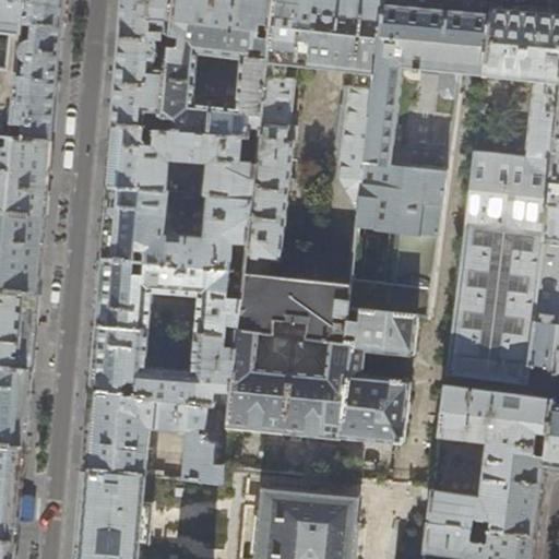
[(0,0),(0,135),(11,138),(24,0),(0,0)]
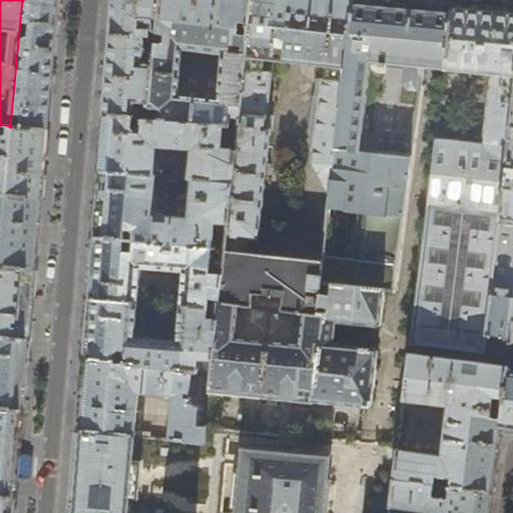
[(22,0),(10,126),(47,129),(54,50),(58,0),(22,0)]
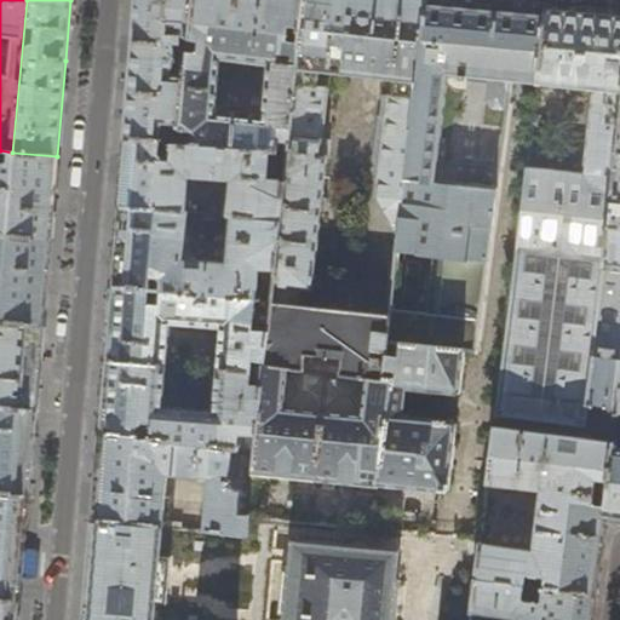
[(137,0),(132,56),(125,139),(179,145),(193,0),(137,0)]
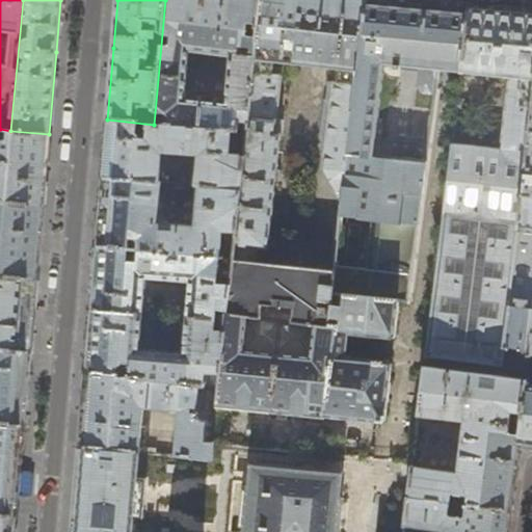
[(248,122),(262,0),(165,0),(154,125),(231,131),(237,132),(238,121),(248,122)]
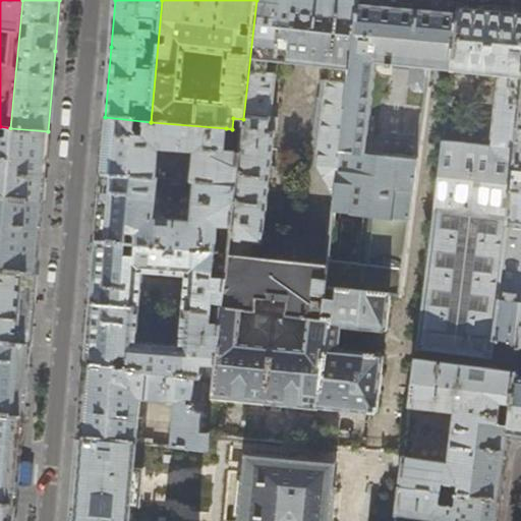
[(256,0),(243,119),(239,154),(236,186),(228,253),(222,307),(322,320),(325,287),(328,265),(248,256),(249,242),(262,244),(277,117),(271,116),(276,73),(267,71),(268,58),(304,63),(331,66),(330,79),(326,78),(325,80),(321,80),(319,98),(316,98),(313,136),(319,136),(315,165),(335,199),(358,1),(352,0),(256,0)]
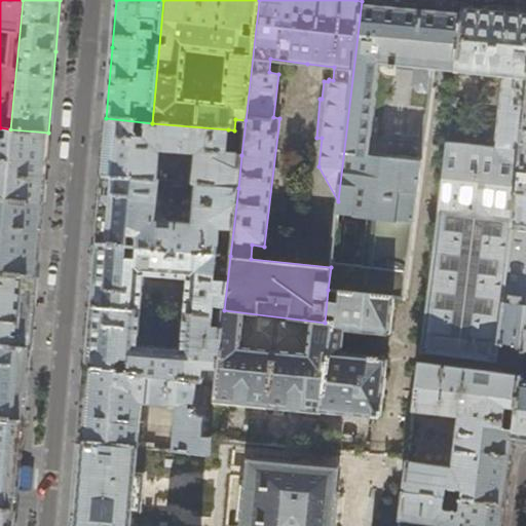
[(371,1),(362,1),(338,201),(337,213),(368,217),(362,264),(331,261),(331,267),(328,290),(393,297),(402,299),(420,158),(380,152),(389,65),(415,68),(412,86),(417,94),(418,94),(428,95),(431,70),(456,71),(463,10),(438,7),(434,7),(427,7),(401,4),(371,1)]
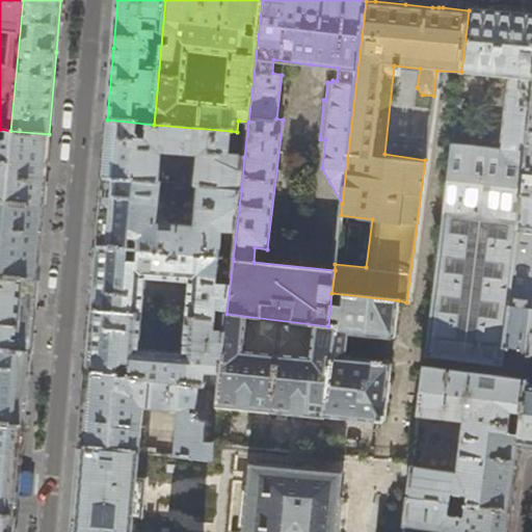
[(531,17),(505,14),(469,10),(461,72),(461,73),(509,78),(501,156),(451,151),(426,356),(502,367),(531,104),(531,17)]
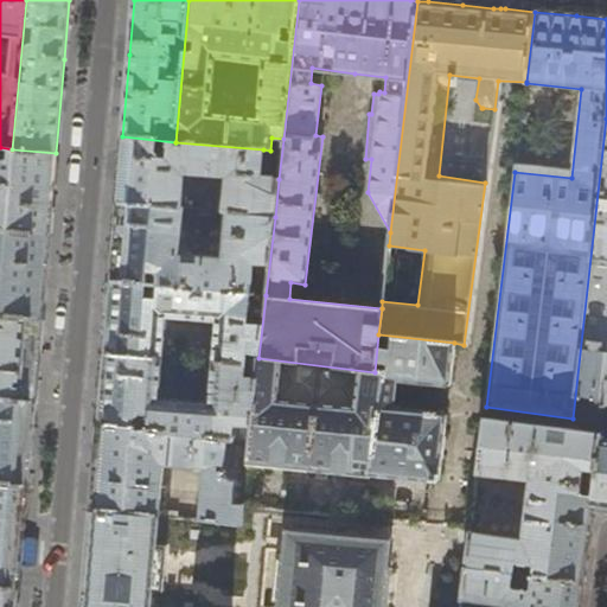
[(606,119),(573,419),(604,422),(605,413),(606,404),(606,403),(606,119)]
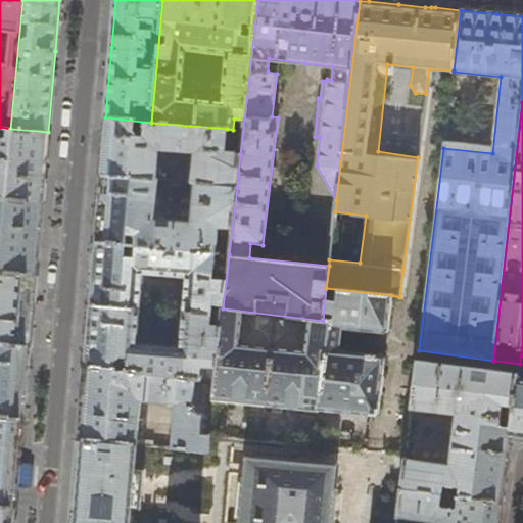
[(227,129),(151,123),(105,117),(103,145),(100,175),(154,180),(157,148),(196,152),(192,183),(197,183),(237,187),(240,154),(224,152),(227,129)]
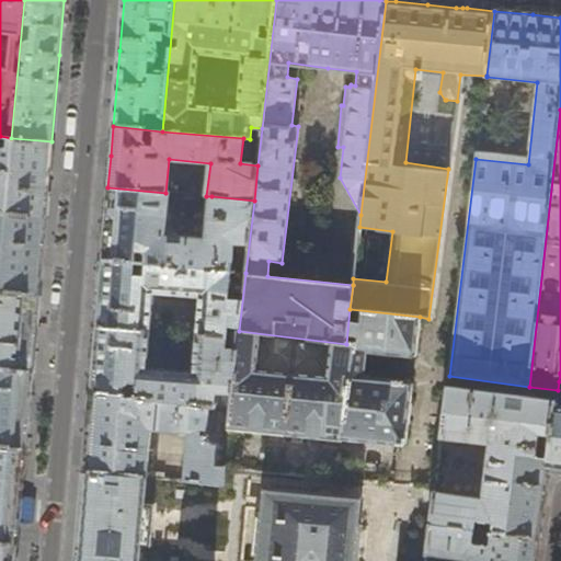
[(0,214),(45,218),(48,179),(52,141),(11,138),(0,136),(0,214)]
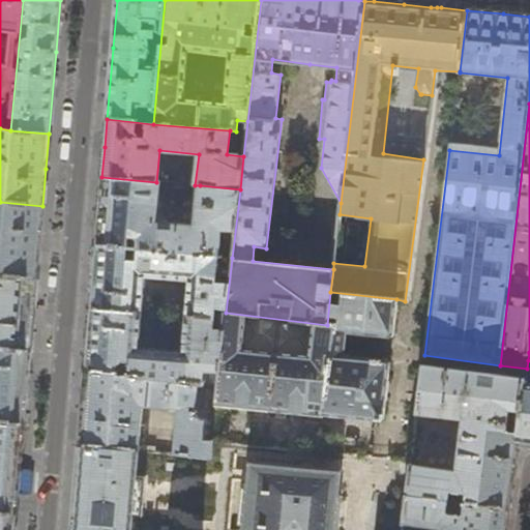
[(159,182),(156,182),(101,177),(99,211),(96,245),(232,258),(240,189),(200,185),(196,227),(155,224),(159,182)]
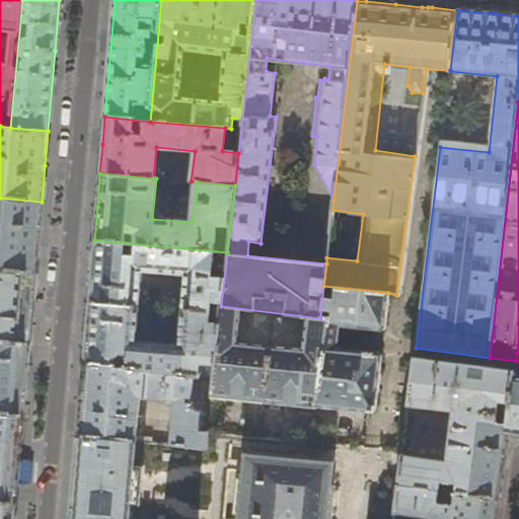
[(0,269),(35,272),(39,234),(42,202),(0,198),(0,269)]
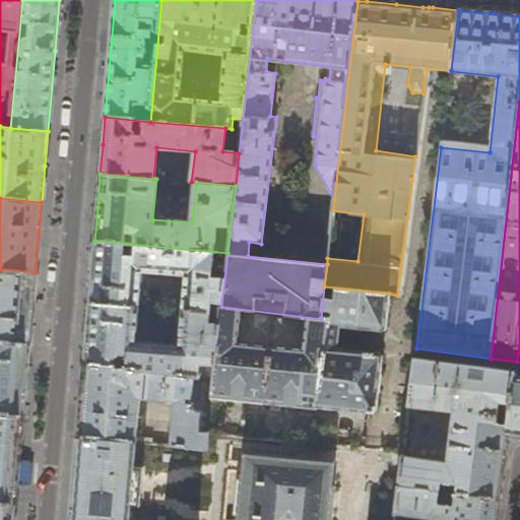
[(221,307),(228,253),(94,241),(91,268),(88,303),(139,307),(142,272),(184,276),(182,310),(220,313),(221,307)]
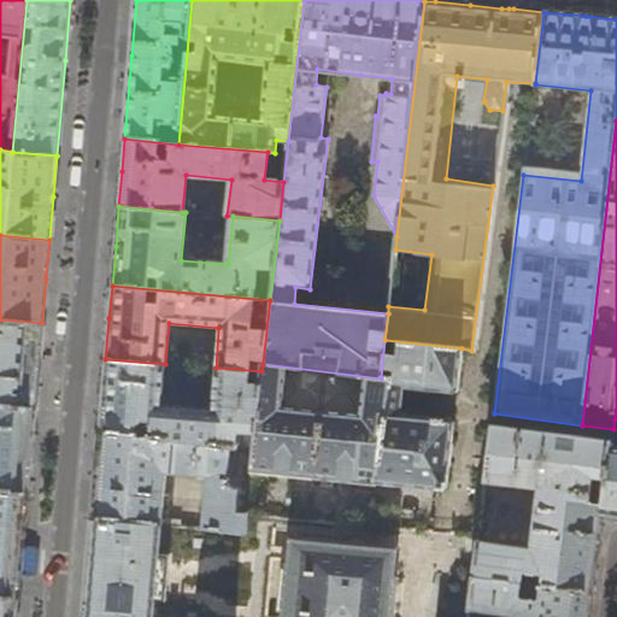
[(42,323),(0,319),(0,405),(35,409),(39,365),(42,323)]
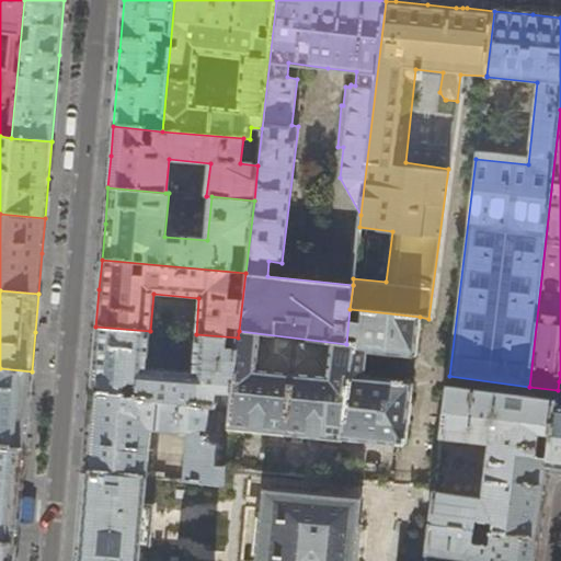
[(415,355),(420,317),(350,309),(346,344),(239,331),(238,338),(230,409),(220,408),(216,434),(227,436),(224,468),(393,483),(397,444),(402,445),(407,442),(412,386),(410,381),(364,377),(366,352),(412,357),(415,355)]
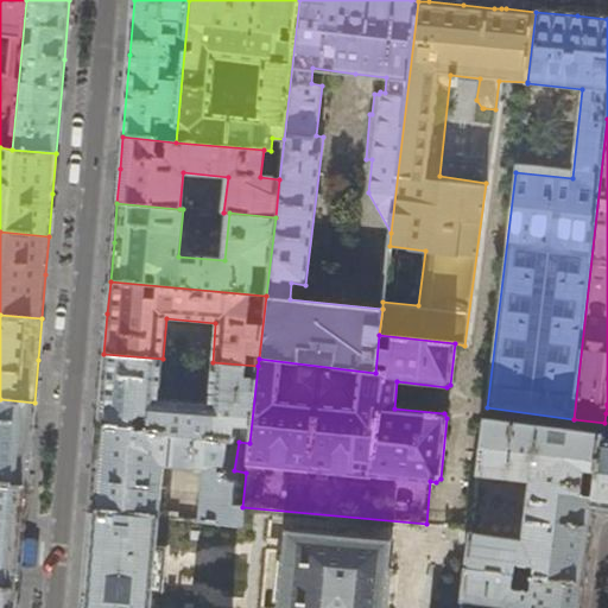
[(159,399),(163,359),(103,354),(101,388),(97,426),(239,442),(249,443),(258,366),(213,362),(208,404),(159,399)]
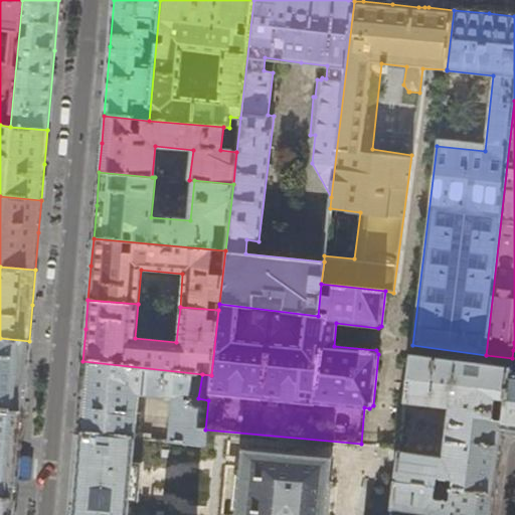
[(0,409),(23,412),(26,375),(29,341),(0,338),(0,409)]
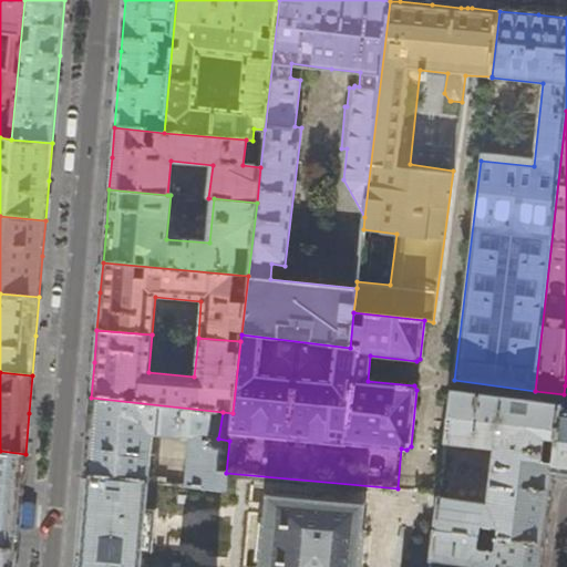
[(552,475),(562,411),(562,406),(453,392),(446,442),(495,450),(488,505),(440,498),(435,531),(484,536),(487,537),(488,525),(504,527),(503,539),(544,545),(547,514),(553,475),(552,475)]
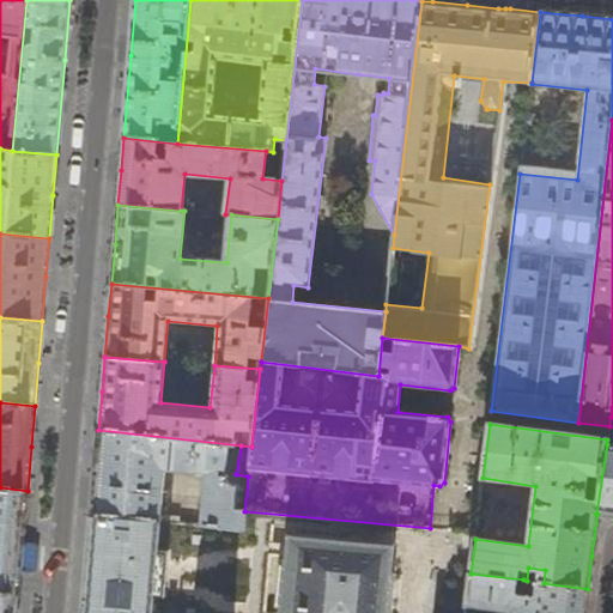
[(236,474),(241,445),(98,430),(95,471),(91,514),(159,521),(165,469),(206,473),(200,525),(243,529),(244,511),(248,477),(236,474)]
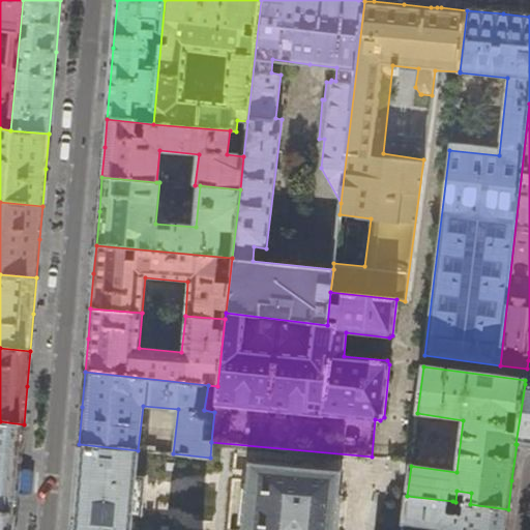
[(529,384),(525,384),(516,444),(517,444),(529,445),(529,384)]
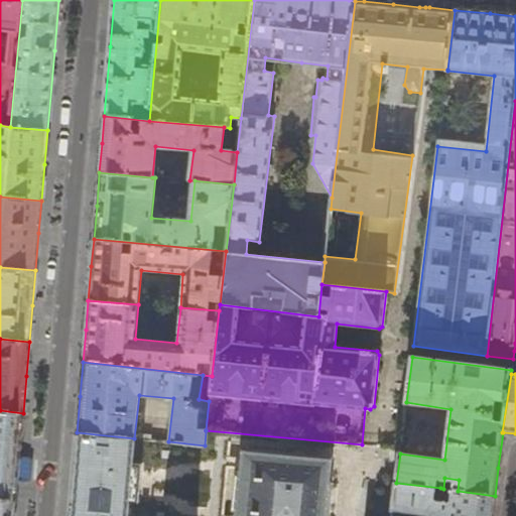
[(0,515),(14,515),(17,486),(21,438),(23,413),(0,410),(0,515)]
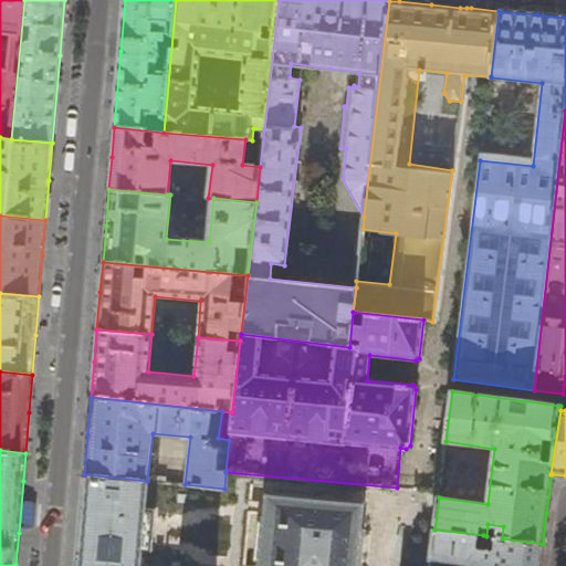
[(139,565),(147,481),(84,474),(80,523),(75,565),(139,565)]
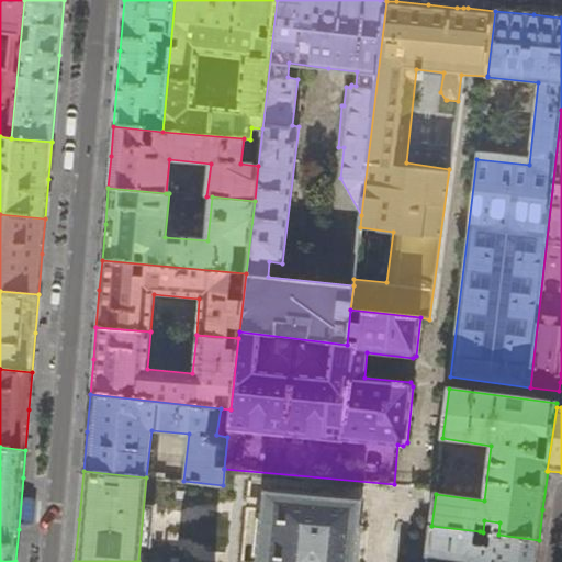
[(257,561),(358,561),(362,527),(360,526),(362,501),(266,491),(262,523),(257,521),(253,560),(258,560),(257,561)]
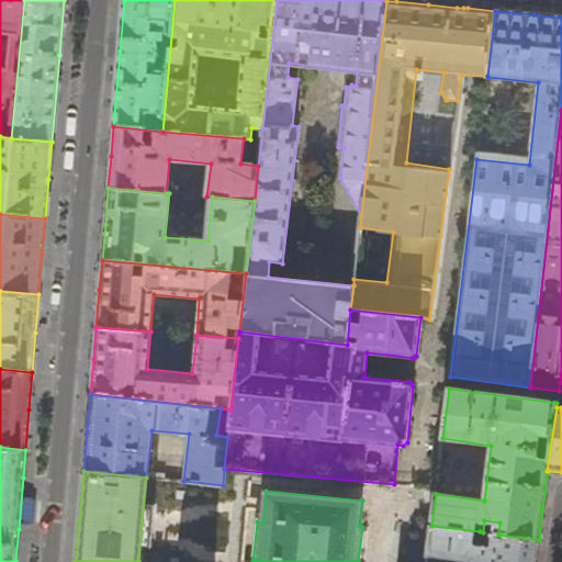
[(479,542),(480,531),(431,526),(428,554),(469,559),(468,561),(535,561),(539,540),(498,535),(497,535),(495,548),(481,546),(479,542)]
